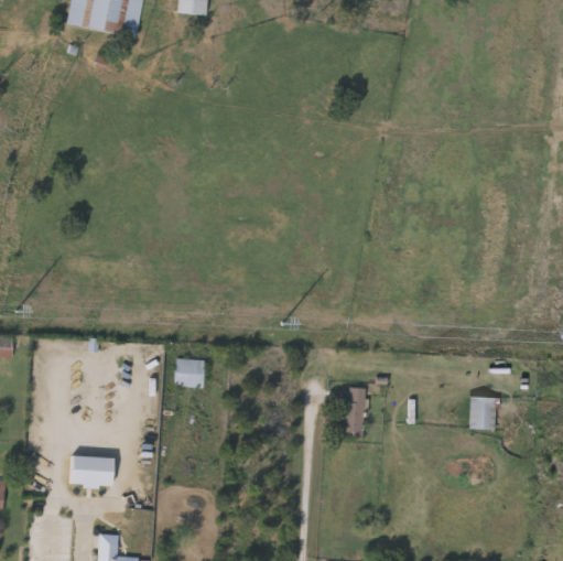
[(143,0),(137,38),(67,24),(72,0),(143,0)]
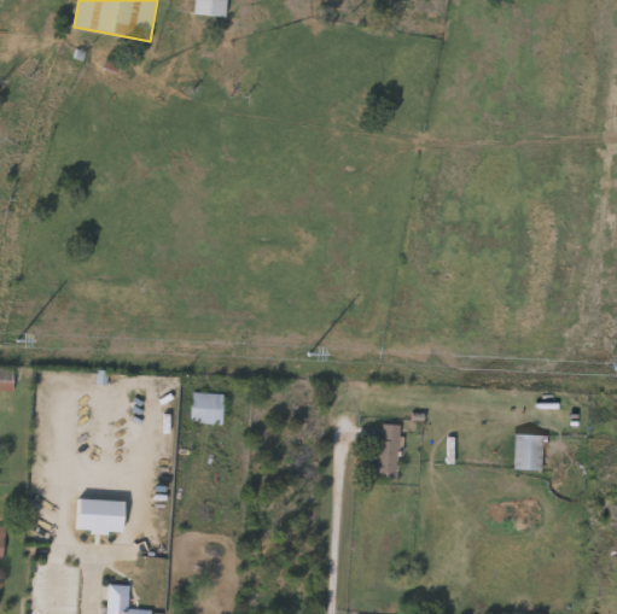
[(227,0),(226,16),(195,13),(196,0),(227,0)]
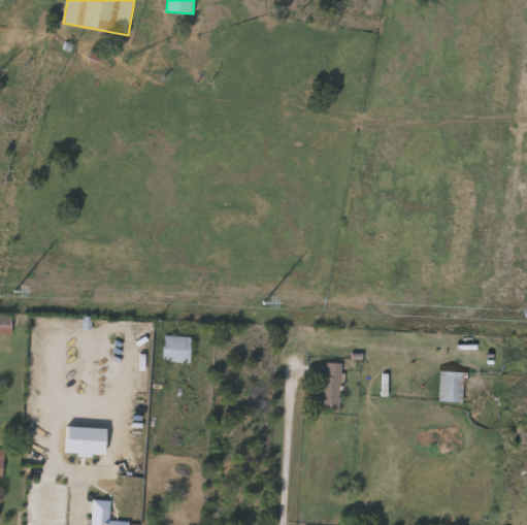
[(0,315),(11,316),(11,334),(0,333),(0,315)]
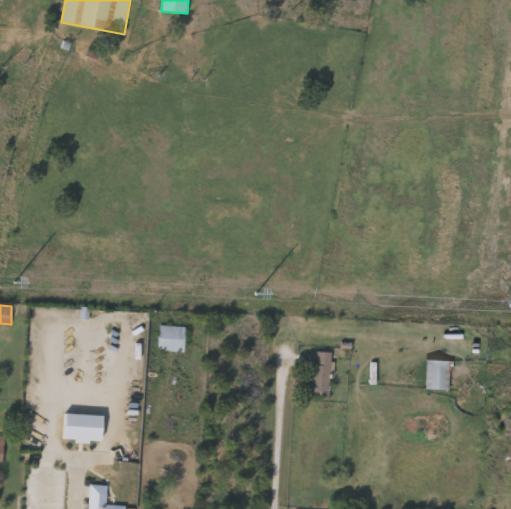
[(159,351),(159,326),(186,326),(186,351),(159,351)]
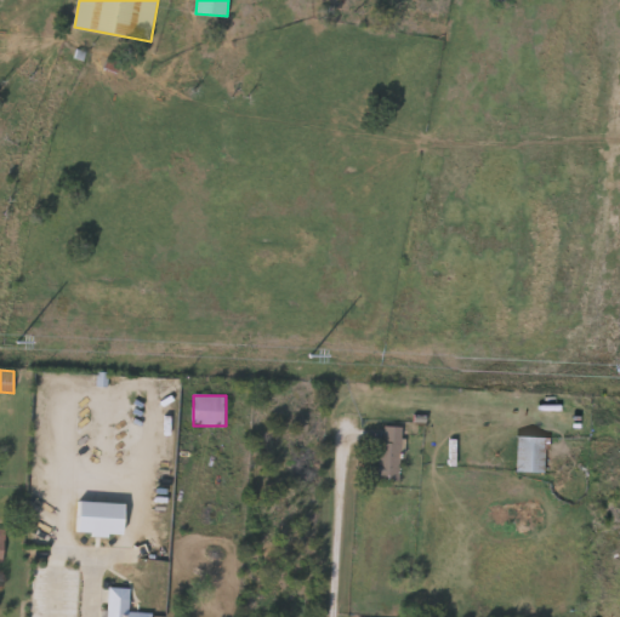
[(400,481),(379,480),(381,426),(403,426),(400,481)]
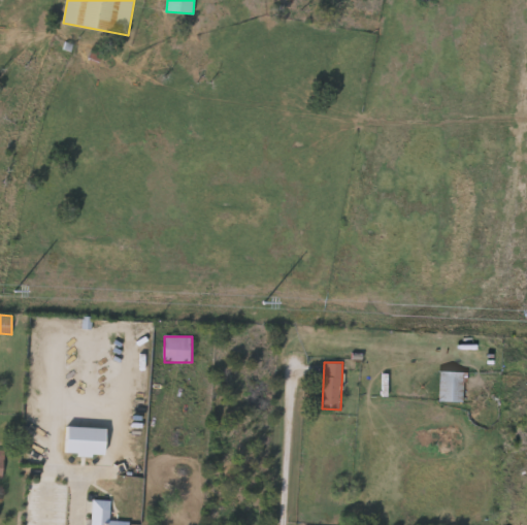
[(466,402),(440,402),(440,370),(466,370),(466,402)]
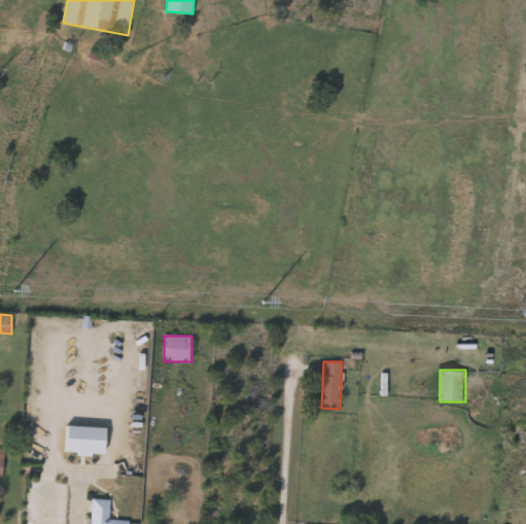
[(91,523),(92,498),(110,499),(110,520),(129,521),(129,523),(91,523)]
